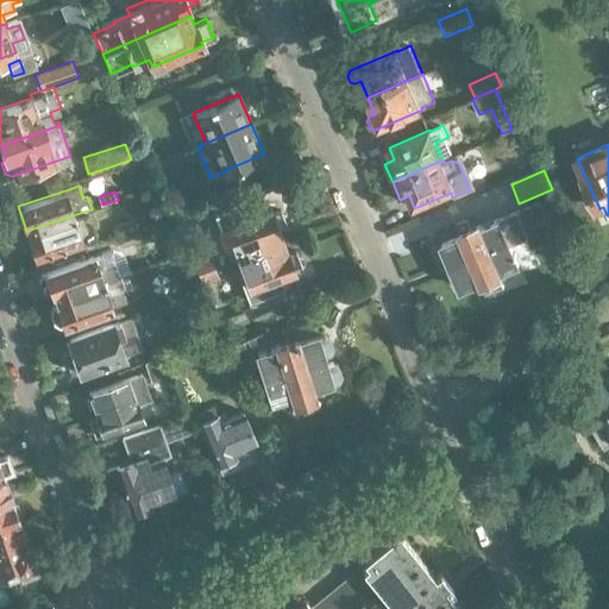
[(256,198),(213,213),(225,248),(231,245),(236,257),(281,240),(276,228),(286,225),(280,209),(271,213),(270,209),(261,212),(256,198)]
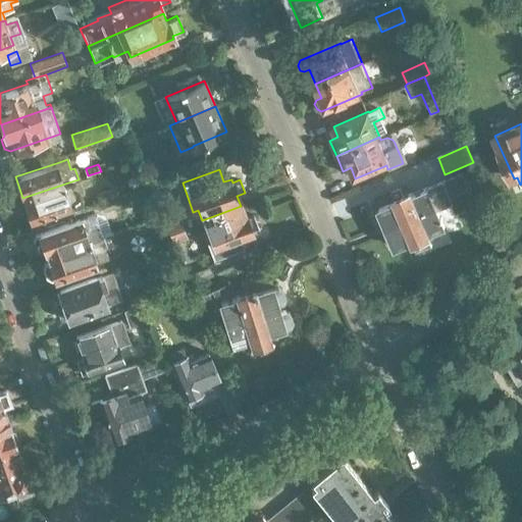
[(396,202),(380,208),(397,249),(413,242),(413,244),(414,243),(418,252),(433,245),(430,237),(431,236),(430,235),(446,228),(446,227),(442,219),(444,219),(444,217),(441,218),(438,210),(440,209),(452,204),(456,214),(476,206),(469,190),(463,174),(429,189),(429,188),(413,194),(412,195),(411,194),(404,197),(402,191),(394,194),(397,200),(395,201),(396,202)]
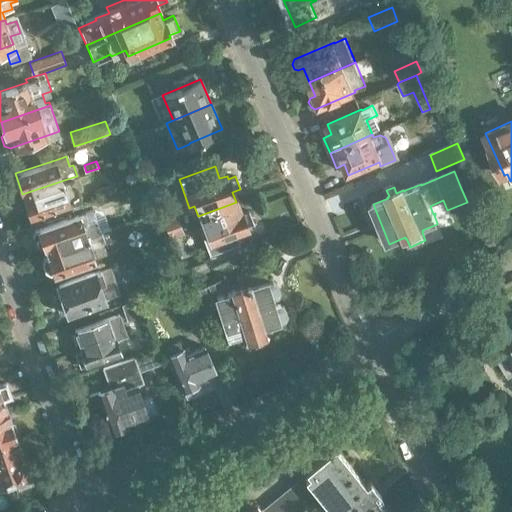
[(29,215),(68,202),(79,198),(76,189),(80,187),(78,182),(87,179),(84,173),(77,176),(73,177),(22,194),(29,215)]
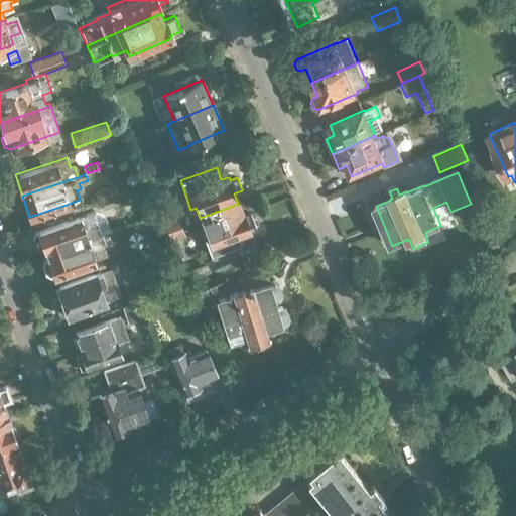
[(100,200),(118,194),(117,191),(114,192),(112,184),(96,189),(100,200)]
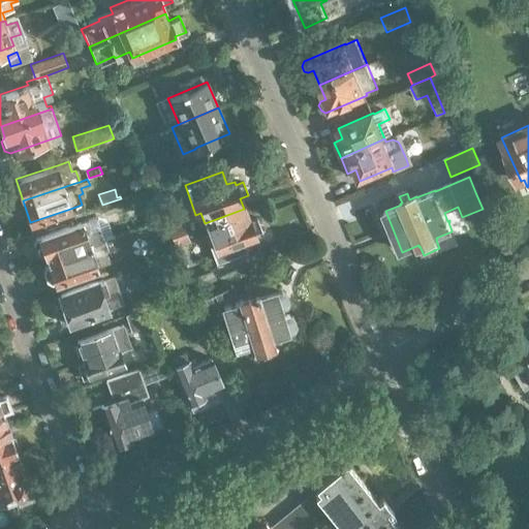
[(244,209),(205,223),(208,232),(206,234),(216,261),(246,251),(242,239),(253,235),(252,232),(260,229),(256,216),(248,219),(244,209)]
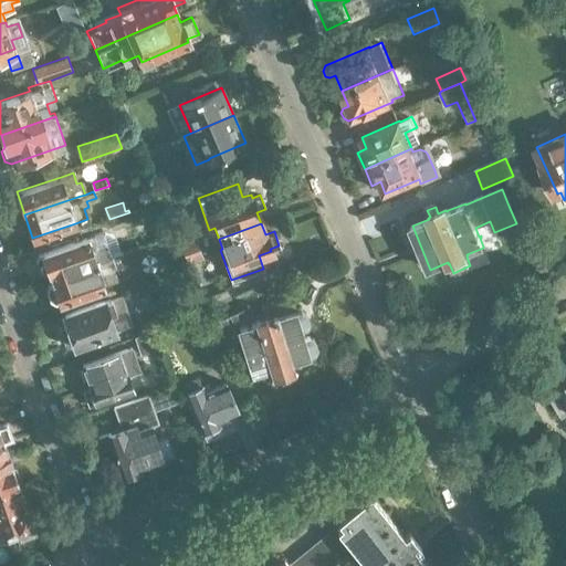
[(38,253),(35,260),(38,268),(39,269),(44,272),(45,272),(49,271),(51,276),(111,255),(102,230),(86,236),(41,251),(42,252),(38,253)]
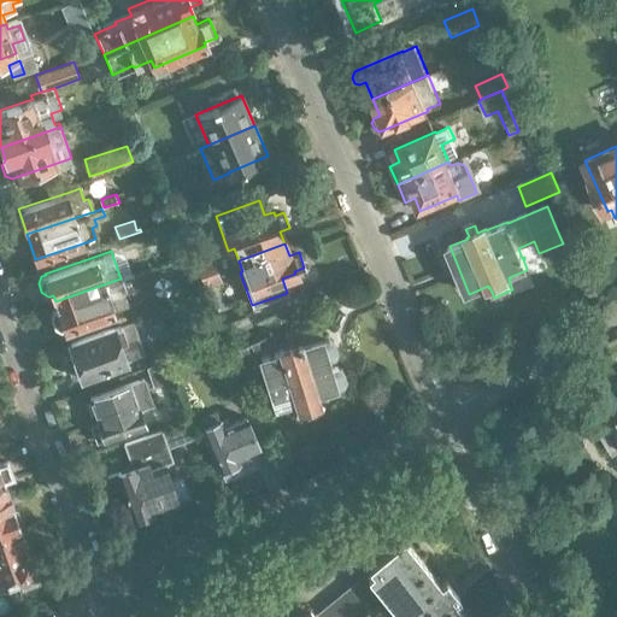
[(200,274),(216,269),(211,257),(197,262),(200,274)]
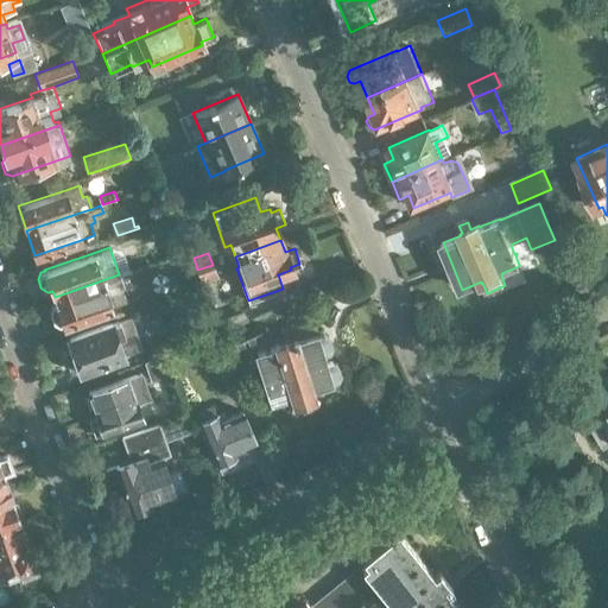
[(213,265),(197,270),(201,282),(216,277),(213,265)]
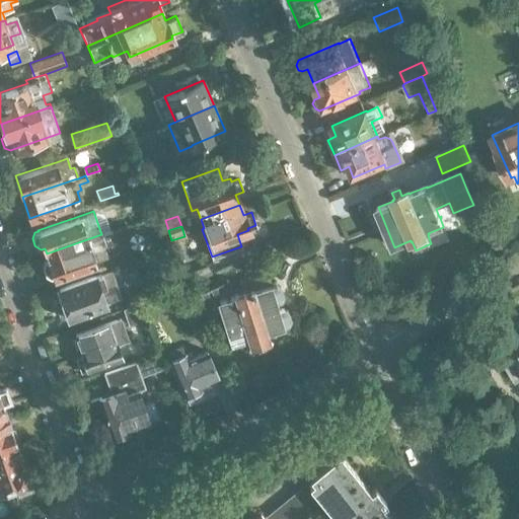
[(45,260),(42,266),(45,273),(45,274),(51,277),(52,277),(54,276),(55,277),(95,263),(94,261),(108,255),(104,245),(105,244),(117,240),(114,230),(101,234),(47,253),(49,258),(46,260),(45,260)]
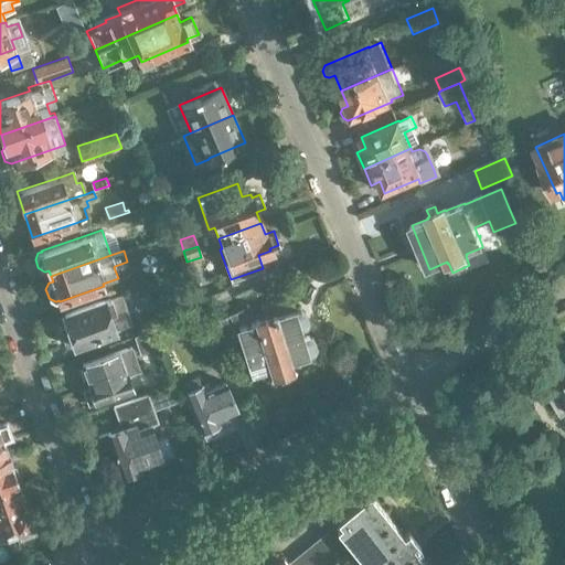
[(120,292),(110,297),(109,296),(63,312),(67,322),(64,323),(60,330),(64,340),(67,342),(73,341),(74,342),(131,322),(120,292)]
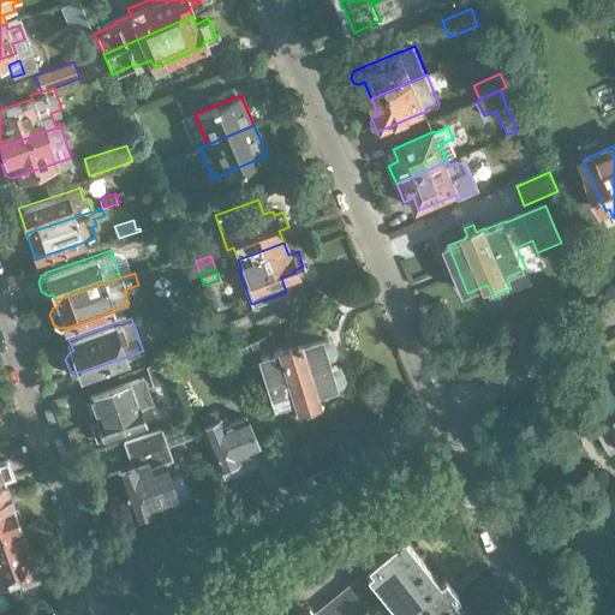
[(225,336),(238,366),(240,374),(252,369),(246,353),(267,342),(258,321),(225,336)]
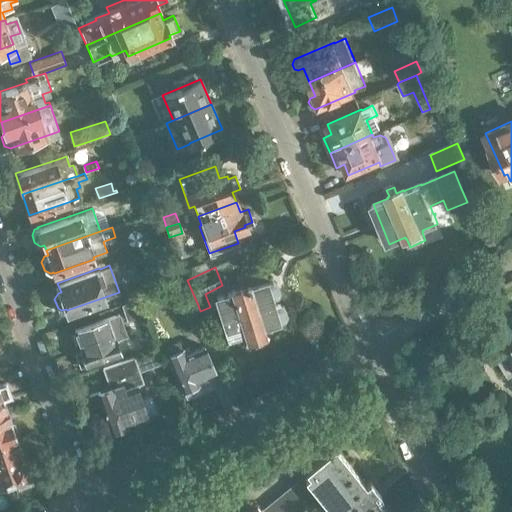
[(267,281),(263,267),(235,275),(238,286),(229,289),(230,291),(215,296),(227,337),(243,332),(245,338),(254,342),(260,341),(264,333),(261,326),(283,319),(286,314),(284,306),(278,303),(274,305),(271,295),(277,294),(279,290),(277,282),(272,280),(267,281)]
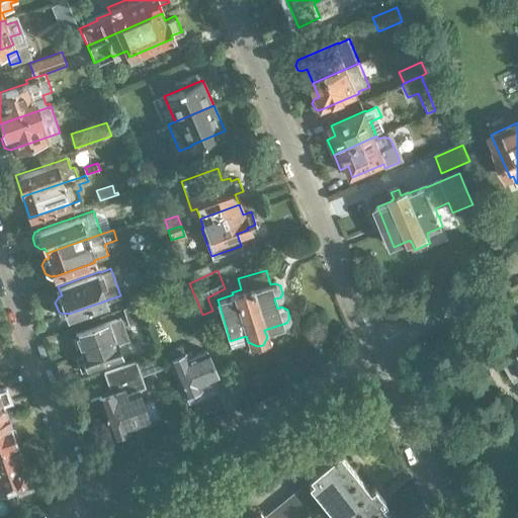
[(200,309),(189,283),(182,284),(187,298),(183,300),(188,313),(200,309)]
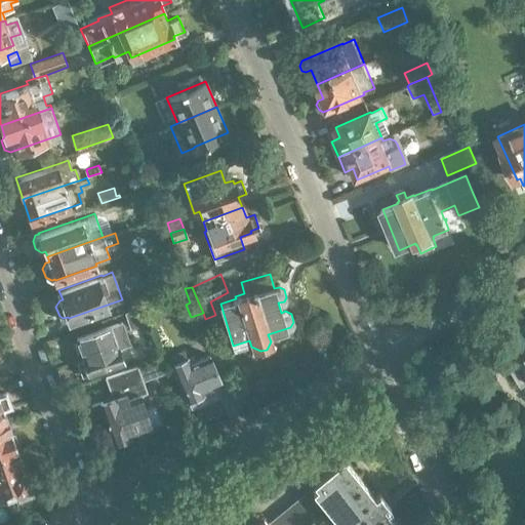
[(139,306),(140,307),(149,304),(145,292),(127,298),(131,309),(139,306)]
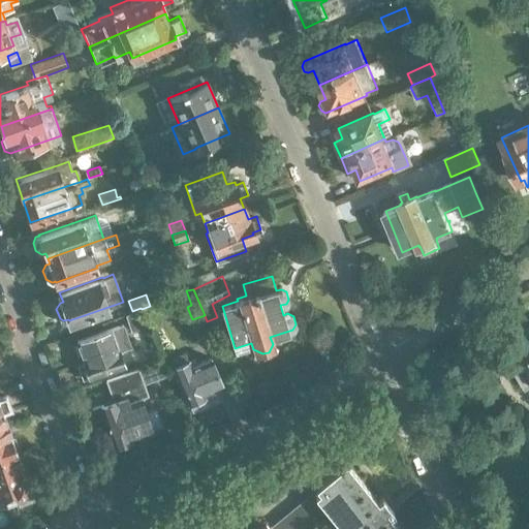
[(203,349),(215,344),(206,320),(192,325),(203,349)]
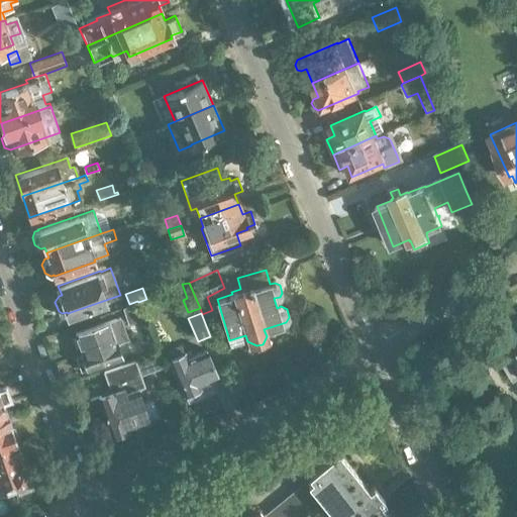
[(109,321),(75,332),(82,352),(81,353),(81,354),(76,355),(81,370),(86,368),(86,370),(121,356),(116,342),(127,338),(120,317),(109,321)]
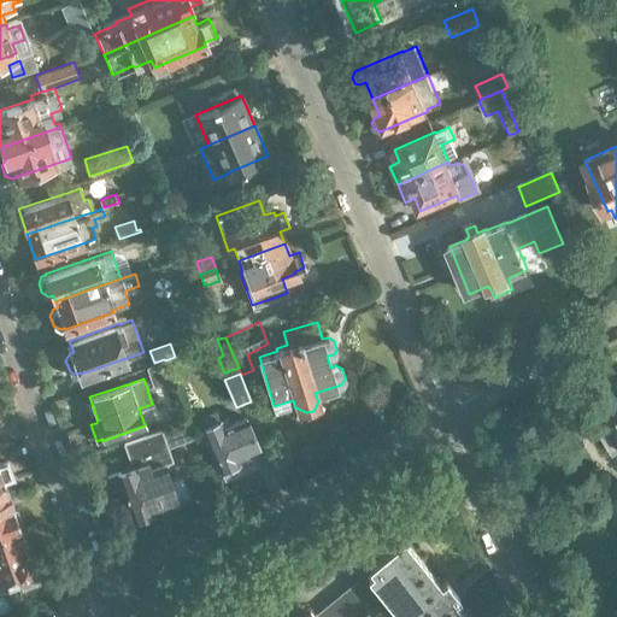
[(616,412),(603,422),(609,432),(604,434),(615,451),(616,450),(616,412)]
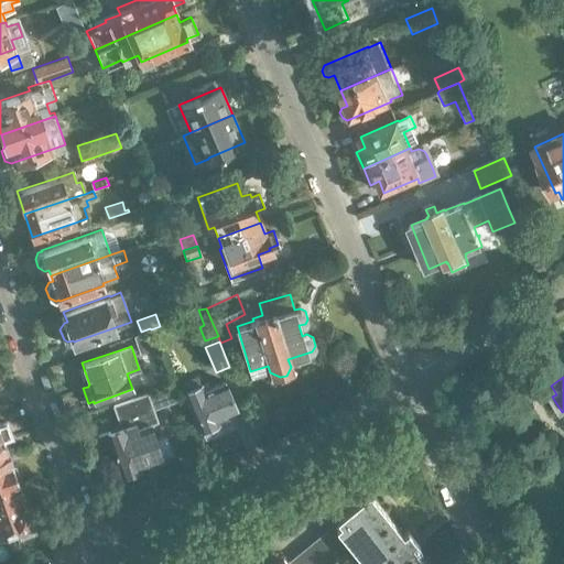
[(216,418),(236,409),(224,381),(209,388),(207,383),(202,386),(201,383),(183,391),(199,429),(201,427),(205,437),(219,431),(216,422),(218,421),(216,418)]
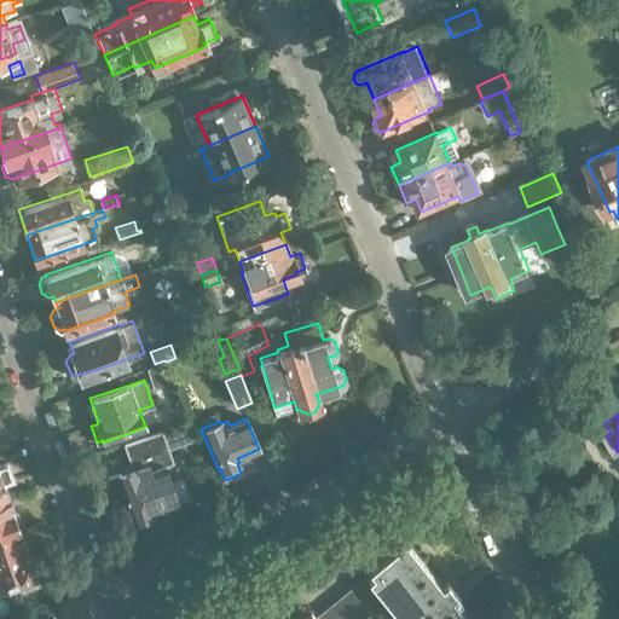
[(132,467),(115,473),(132,521),(152,514),(151,512),(177,502),(175,501),(186,496),(180,479),(169,482),(163,466),(172,462),(161,431),(123,444),(132,467)]
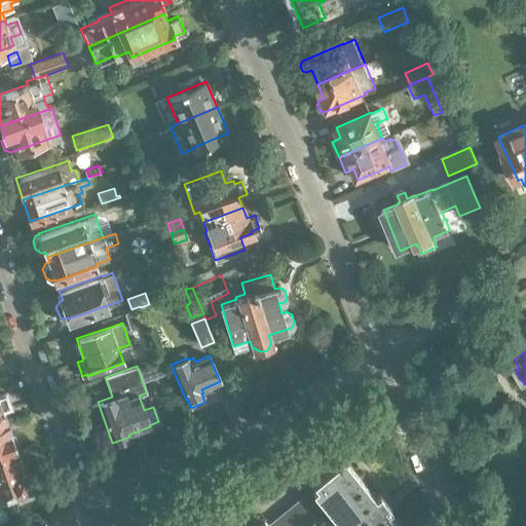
[(0,424),(7,422),(3,411),(11,408),(6,392),(0,393),(0,424)]
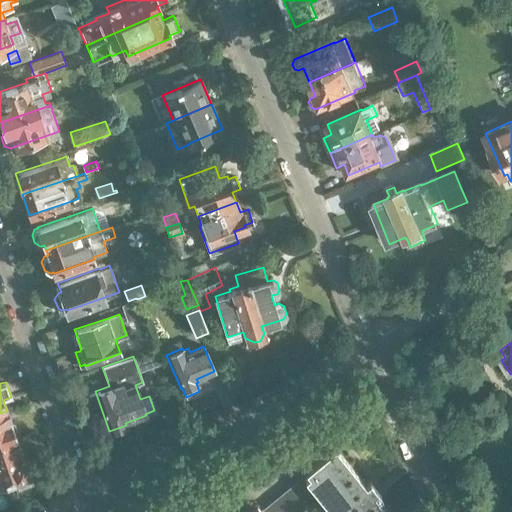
[(12,423),(7,411),(0,413),(0,442),(16,437),(16,435),(17,434),(17,432),(17,431),(17,429),(17,428),(16,426),(15,425),(14,424),(13,423),(12,423)]
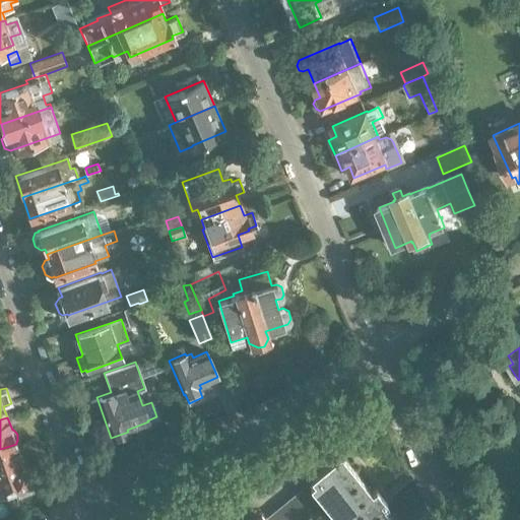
[(16,444),(0,449),(0,493),(14,489),(16,496),(33,490),(29,482),(30,482),(16,444)]
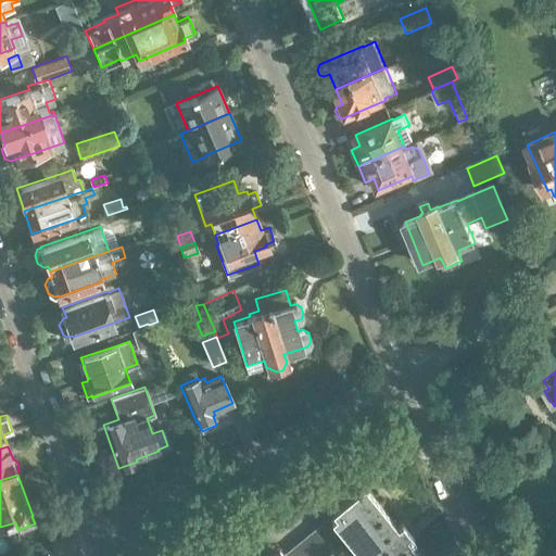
[(395,523),(364,487),(282,554),(278,548),(268,555),(325,555),(351,534),(368,555),(422,555),(408,538),(413,534),(400,519),(395,523)]
